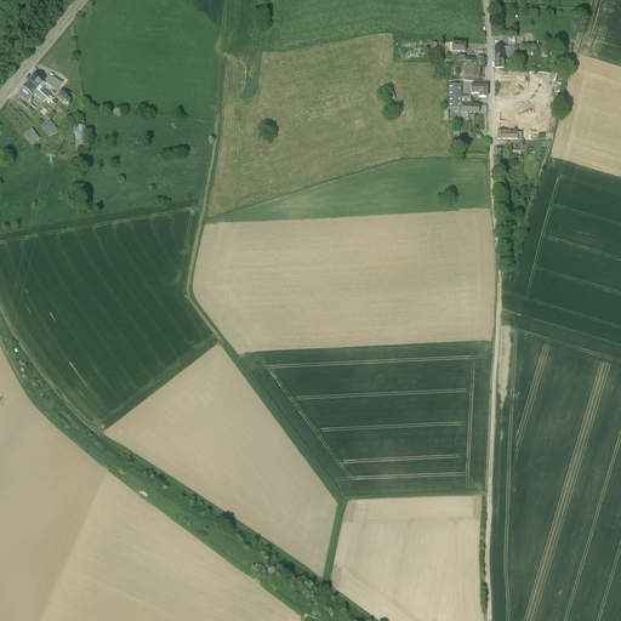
[(477,66),(466,64),(465,77),(472,78),(478,78),(480,66),(477,66)]
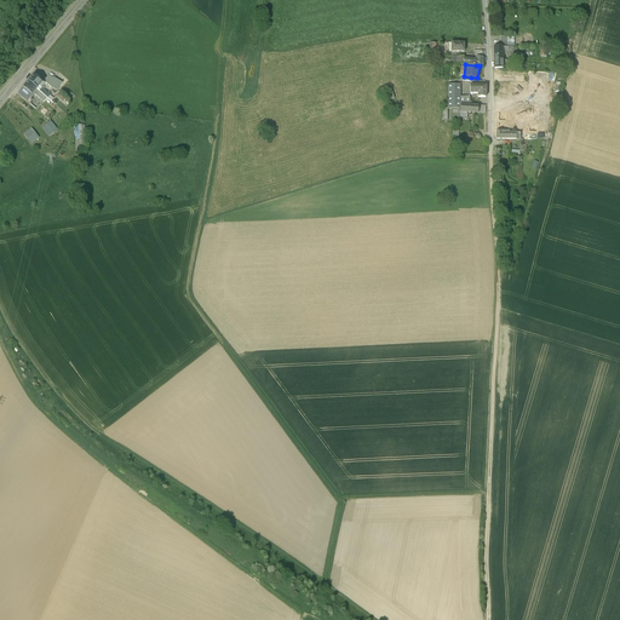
[(49,74),(44,82),(56,90),(61,81),(49,74)]
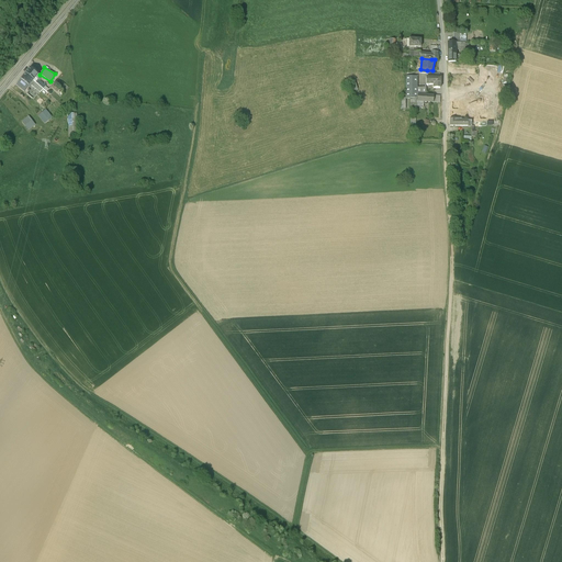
[(38,75),(31,68),(26,75),(33,80),(36,78),(38,75)]
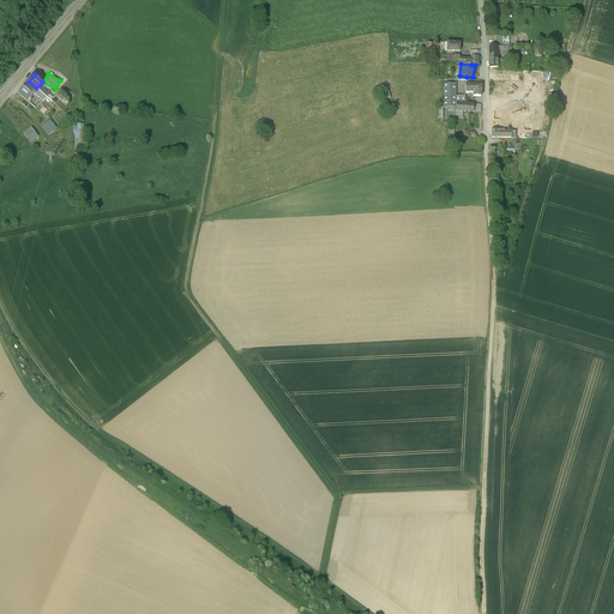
[(29,82),(23,88),(31,95),(34,92),(36,88),(29,82)]
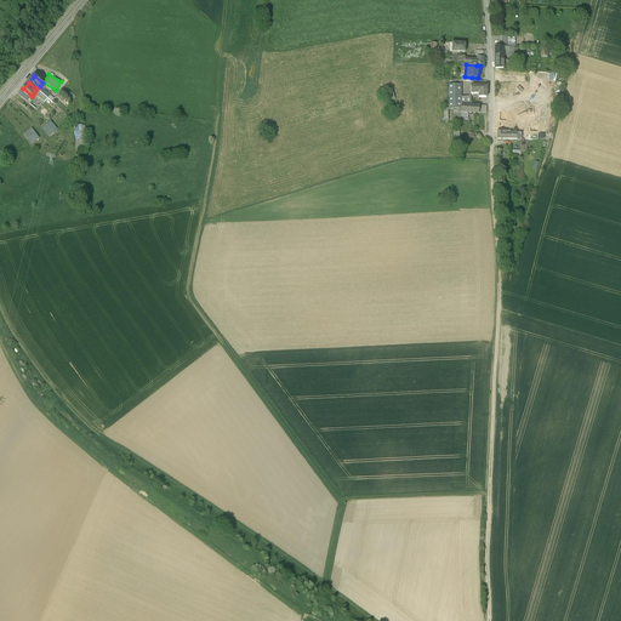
[(461,85),(449,85),(448,108),(448,109),(461,109),(461,106),(461,97),(461,85)]
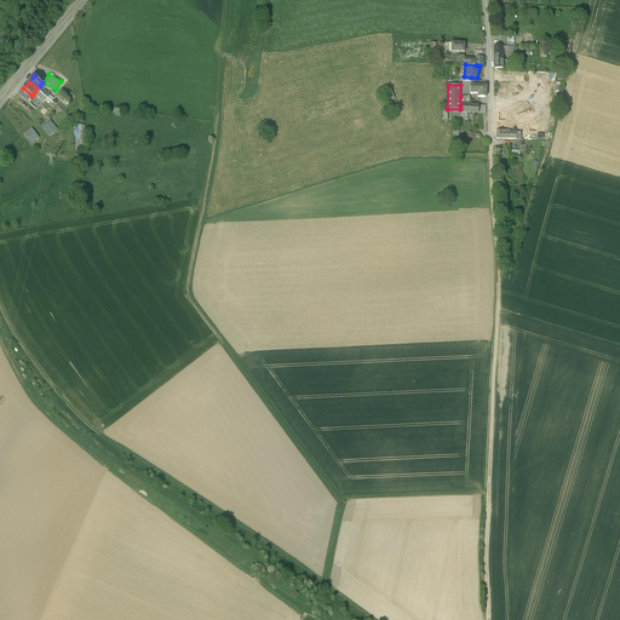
[(486,86),(470,85),(470,93),(477,93),(478,97),(486,98),(486,86)]
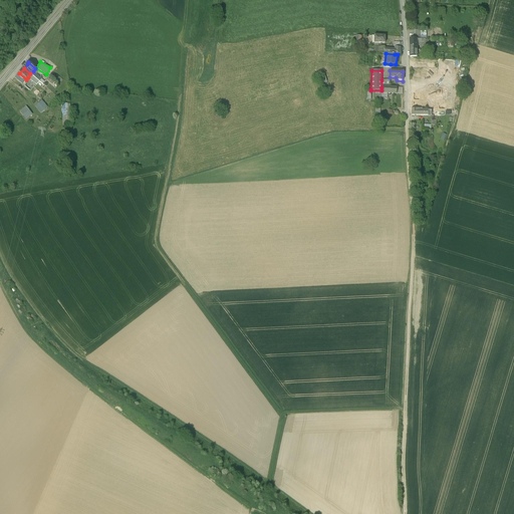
[(41,78),(33,71),(30,73),(35,77),(39,81),(41,78)]
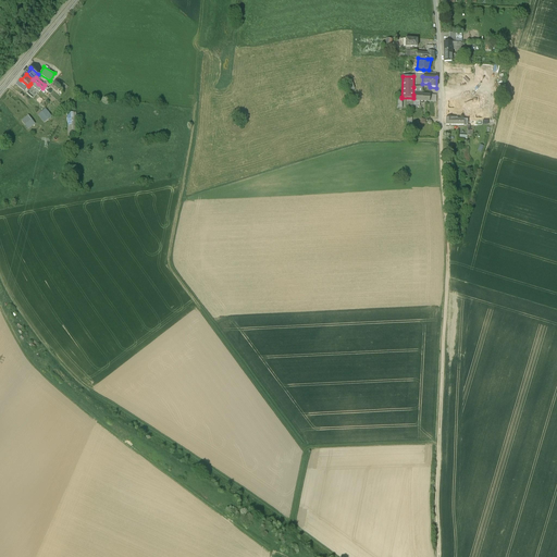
[(28,86),(21,79),(16,85),(24,91),(28,86)]
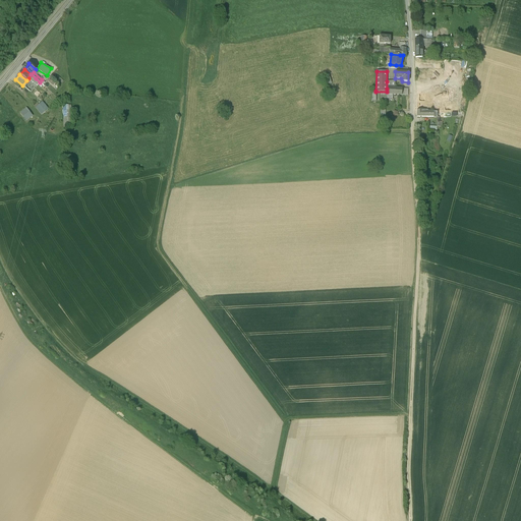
[(34,87),(26,80),(22,85),(30,92),(34,87)]
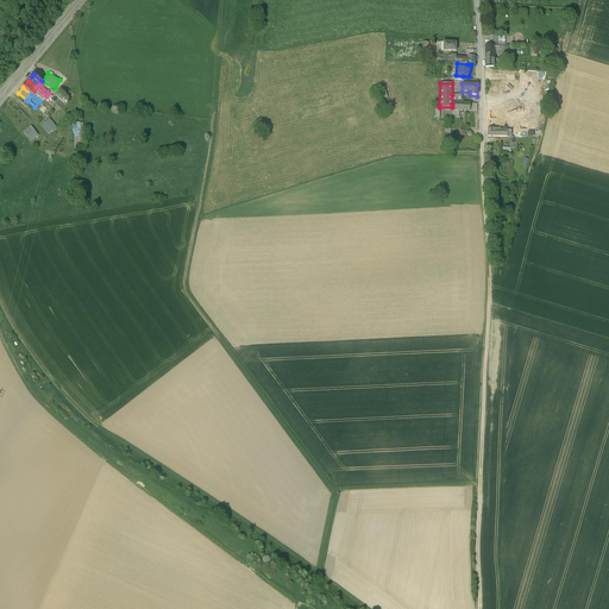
[(504,110),(487,110),(487,119),(488,125),(493,125),(493,118),(504,118),(504,110)]
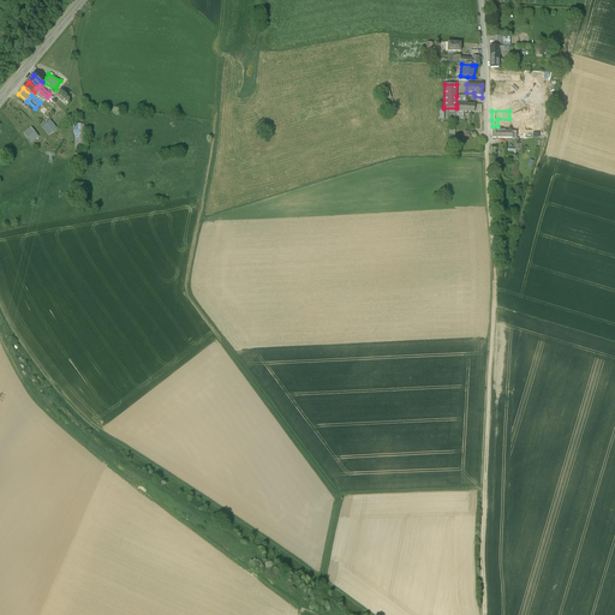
[(521,119),(515,119),(515,124),(524,124),(524,133),(535,132),(535,119),(521,119)]
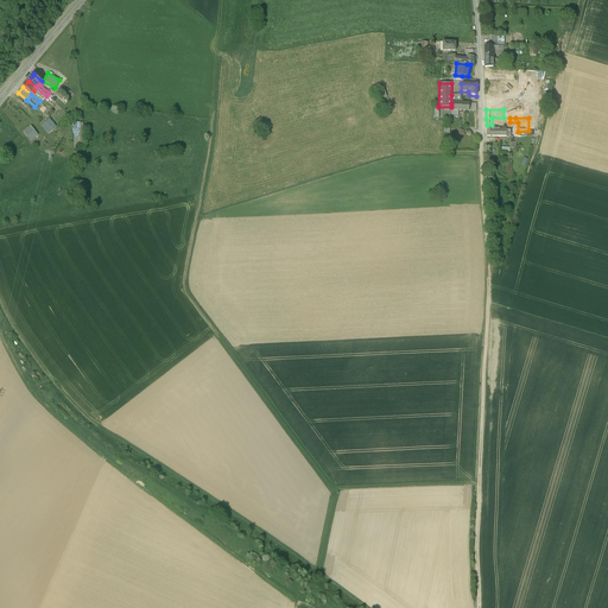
[(73,122),(74,146),(83,145),(82,122),(73,122)]
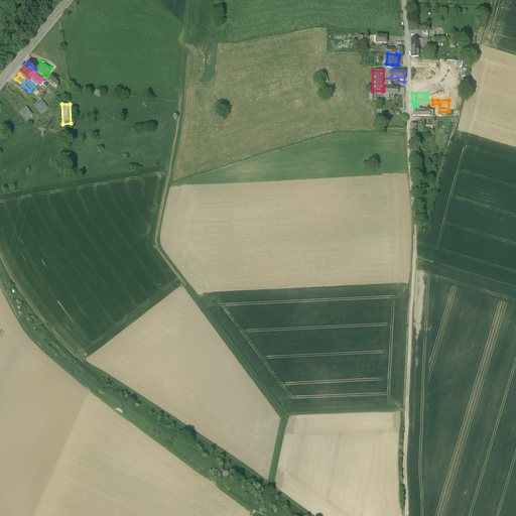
[(26,107),(2,126),(5,130),(29,111),(26,107)]
